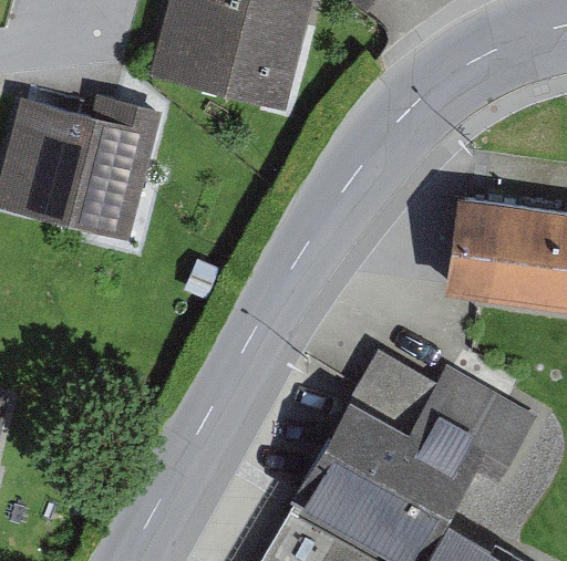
[(168,0),(148,74),(286,111),(315,0),(168,0)]
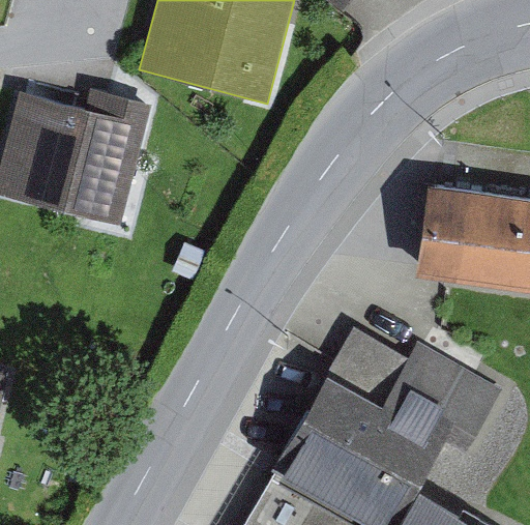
[(327,0),(344,12),(353,0),(327,0)]
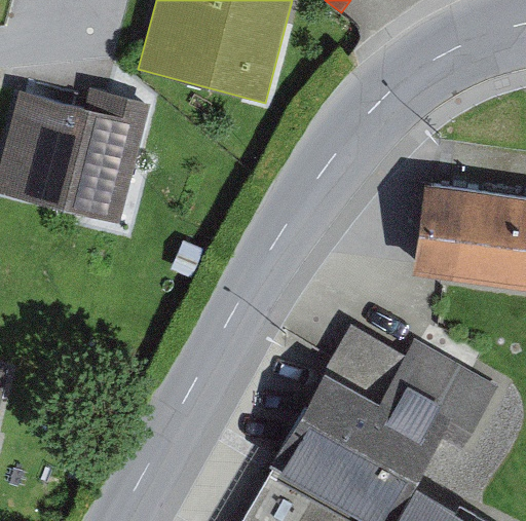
[(19,89),(0,161),(0,194),(120,225),(150,105),(90,89),(86,107),(19,89)]
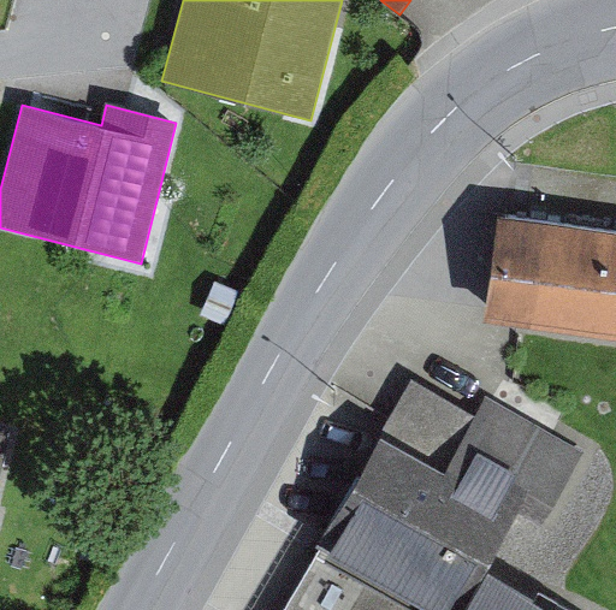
[(615,229),(498,213),(483,319),(615,337),(615,229)]
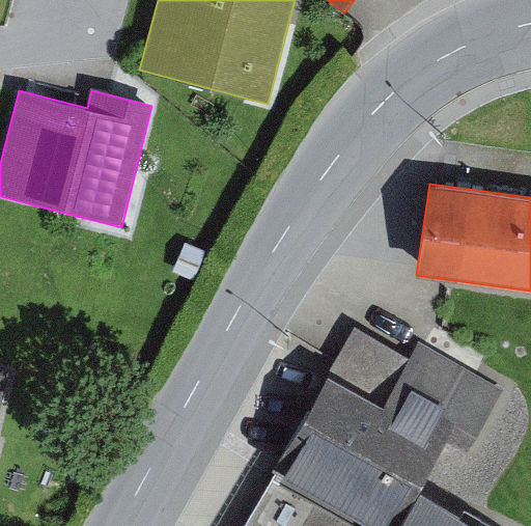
[(355,329),(329,371),(384,403),(409,360),(355,329)]
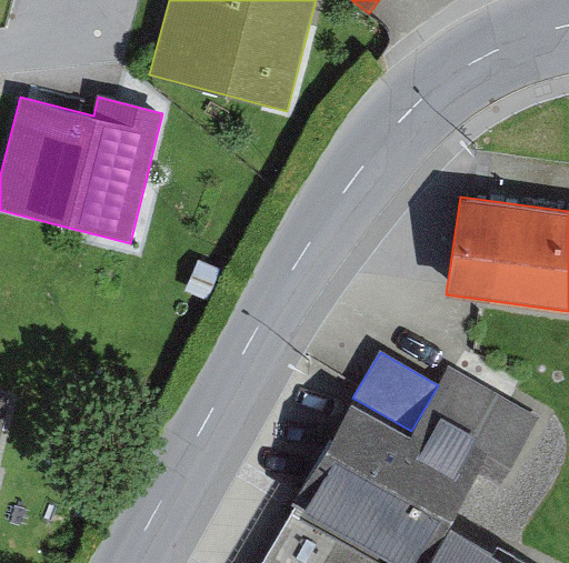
[(297,504),(261,562),(526,562),(455,522),(478,483),(501,496),(543,423),(448,369),(438,385),(411,431),(352,398),(291,502),(297,504)]
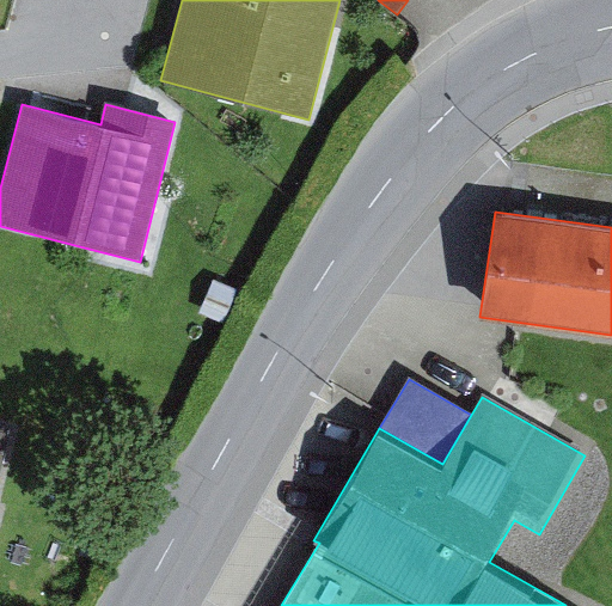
[(0,472),(10,433),(0,430),(0,472)]
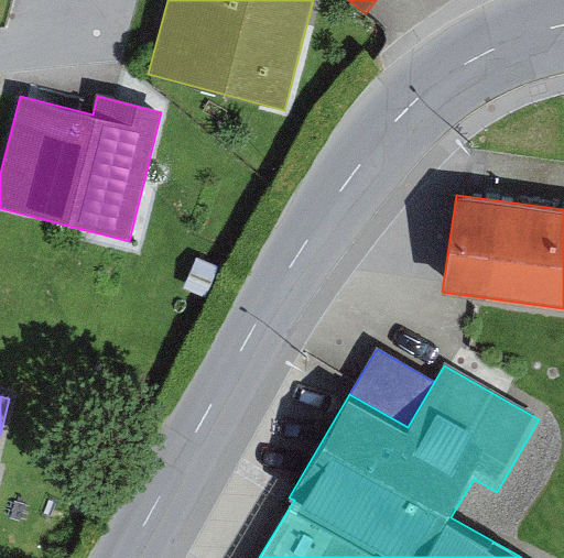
All buildings are outlined.
